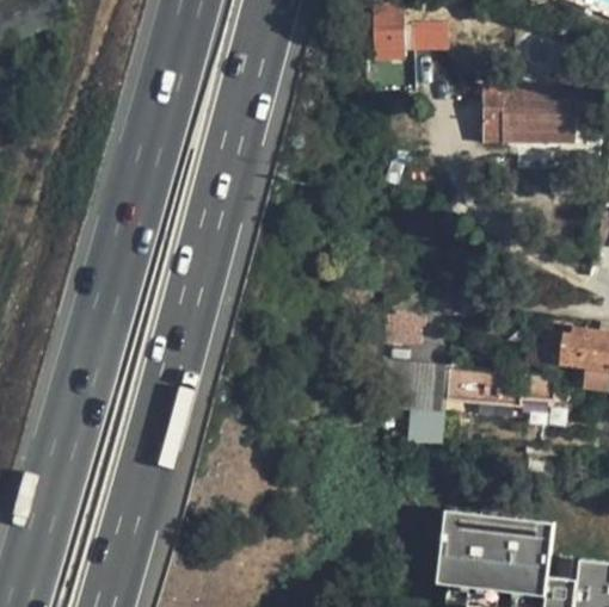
[(401,11),(371,12),(371,61),(403,61),(401,11)]
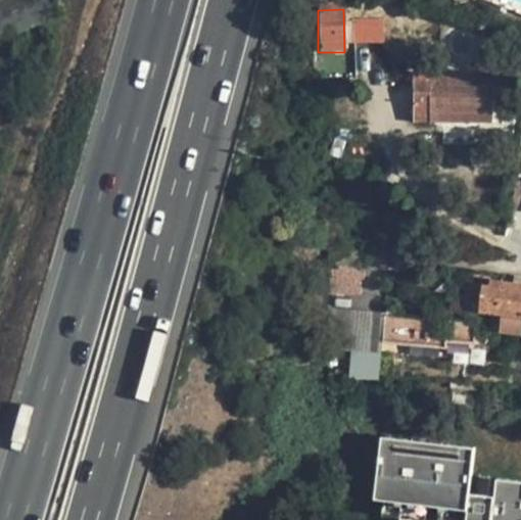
[(349,24),(349,46),(380,46),(380,22),(349,24)]
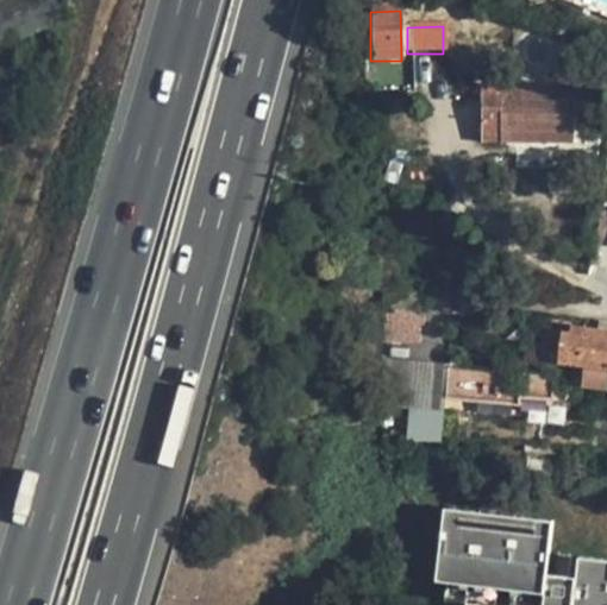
[(571,86),(482,88),(483,143),(573,142),(571,86)]
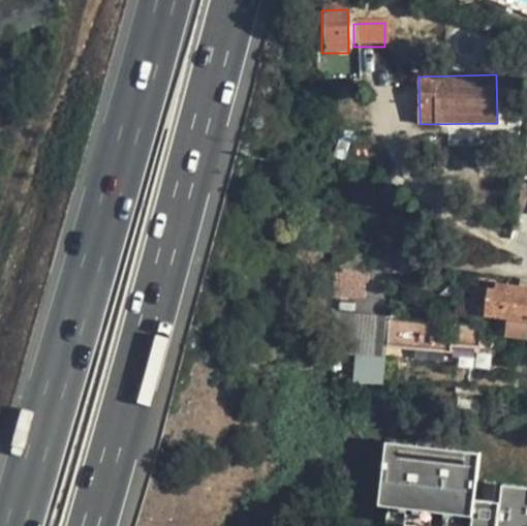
[(526,185),(519,185),(516,213),(526,214),(526,185)]
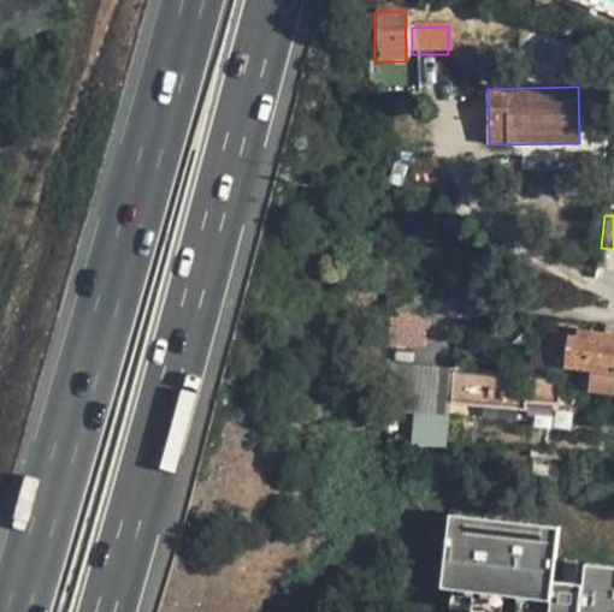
[(396,345),(417,348),(412,316),(393,315),(396,345)]
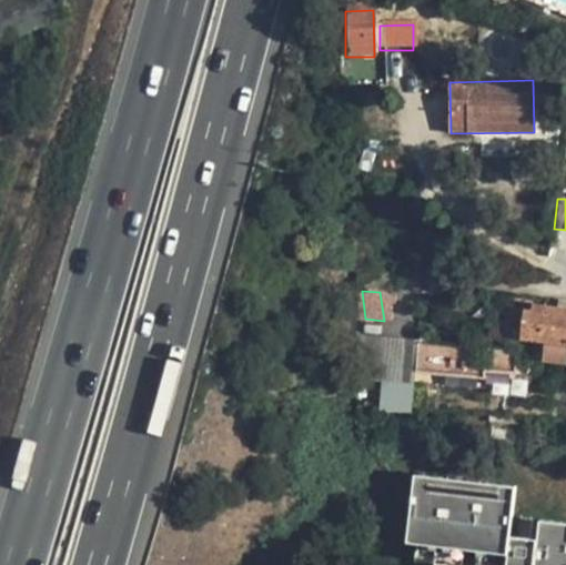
[(393,292),(380,292),(384,321),(392,322),(393,292)]
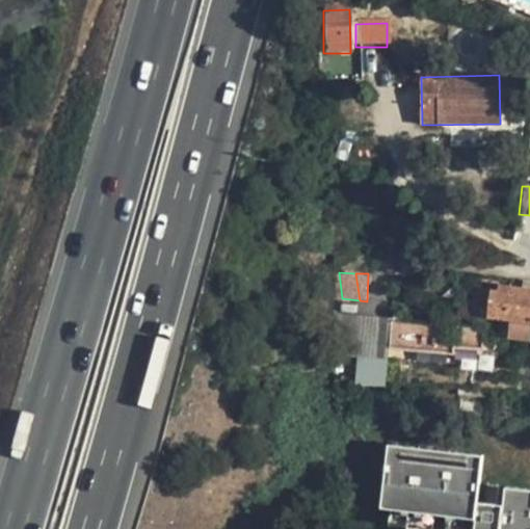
[(491,291),(486,319),(511,321),(509,337),(529,340),(529,328),(529,289),(499,285),(497,292),(491,291)]
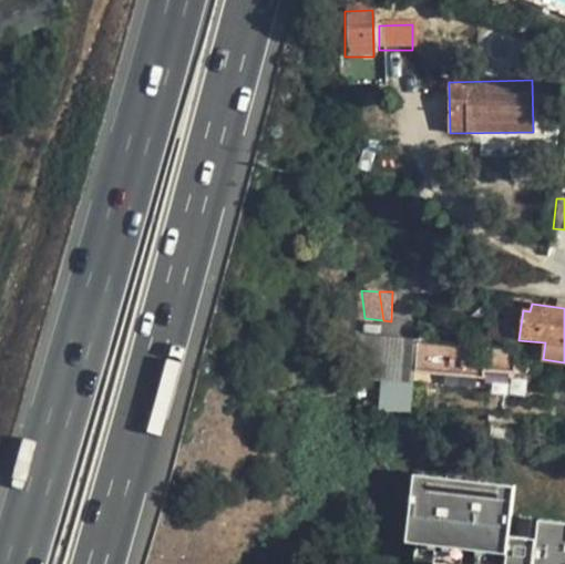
[(496,337),(519,340),(523,310),(501,307),(496,337)]
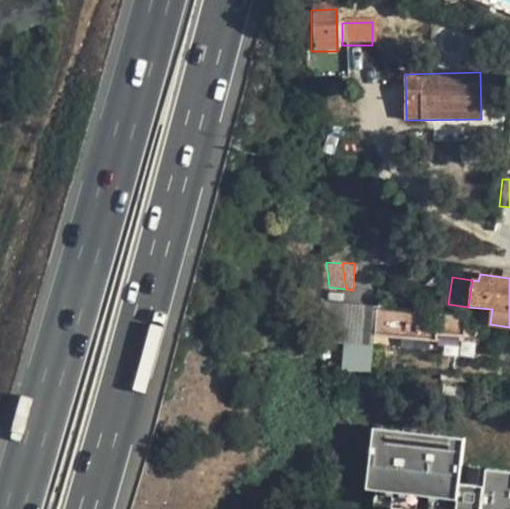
[(375,320),(374,335),(436,341),(437,333),(465,336),(466,316),(376,309),(375,320)]
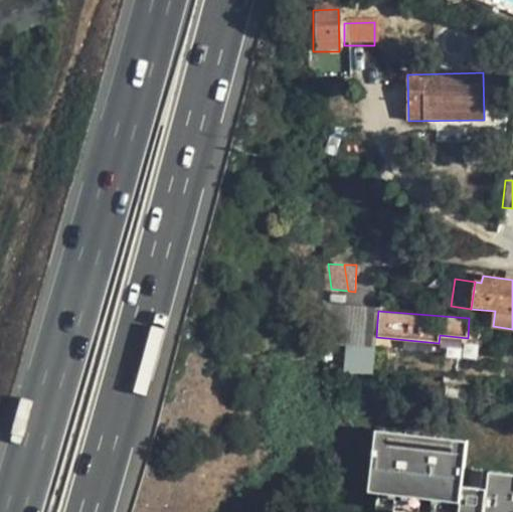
[(367,336),(376,337),(377,322),(368,322),(367,336)]
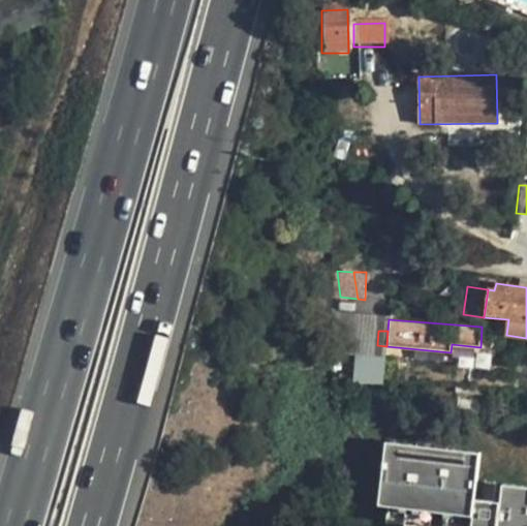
[(375,505),(488,517),(489,507),(490,508),(493,483),(479,482),(477,499),(471,499),(476,452),(382,442),(375,505)]
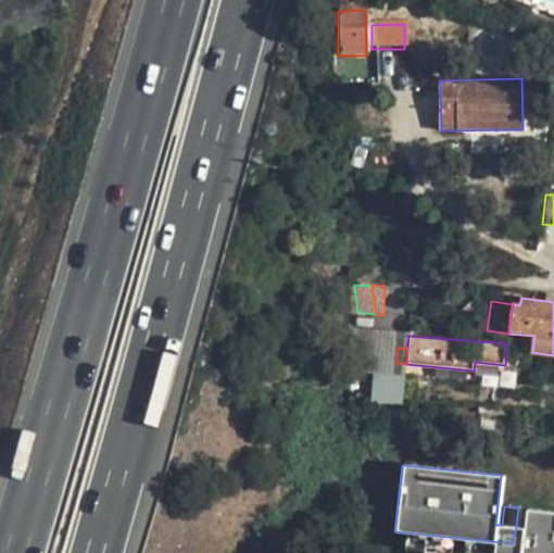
[(553,552),(553,511),(525,508),(521,535),(519,552),(553,552)]
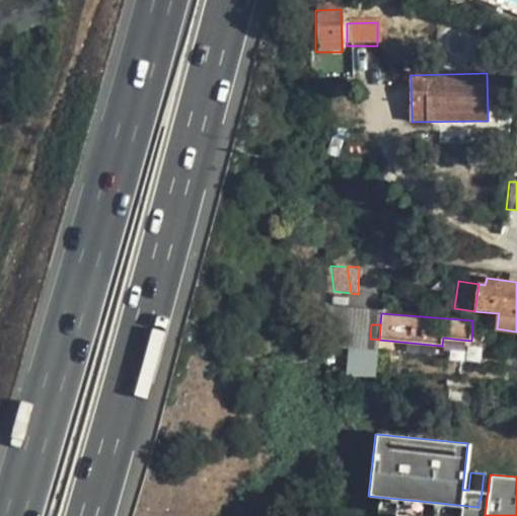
[(478,507),(377,497),(376,512),(393,514),(393,515),(485,515),(487,499),(479,498),(478,507)]
